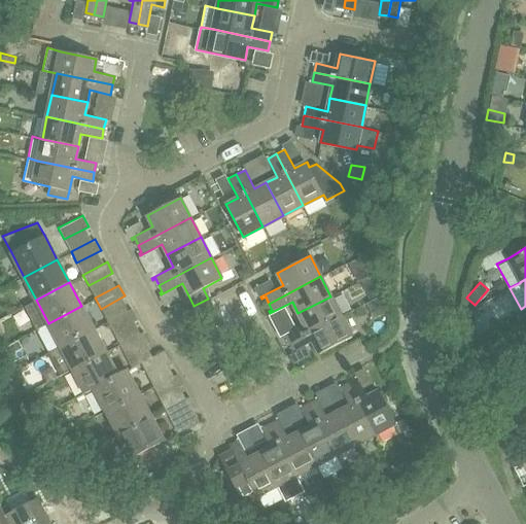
[(285,336),(289,343),(341,316),(330,297),(297,313),(304,324),(281,336),(282,338),(285,336)]
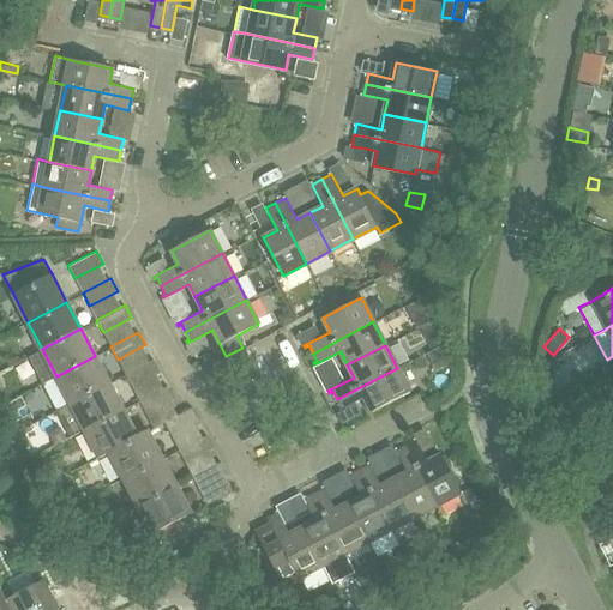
[(56,376),(71,403),(108,384),(95,356),(56,376)]
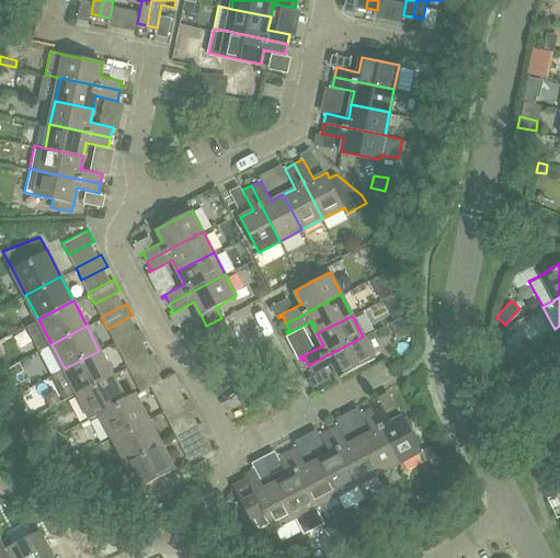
[(120,353),(141,342),(146,340),(139,328),(114,341),(120,353)]
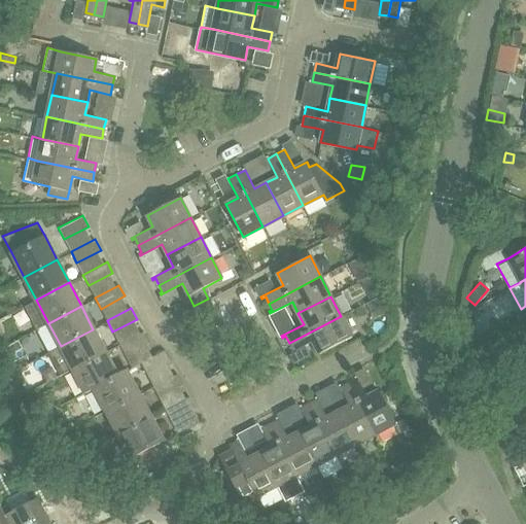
[(352,337),(341,316),(289,343),(292,349),(289,351),(290,353),(313,342),(319,353),(352,337)]
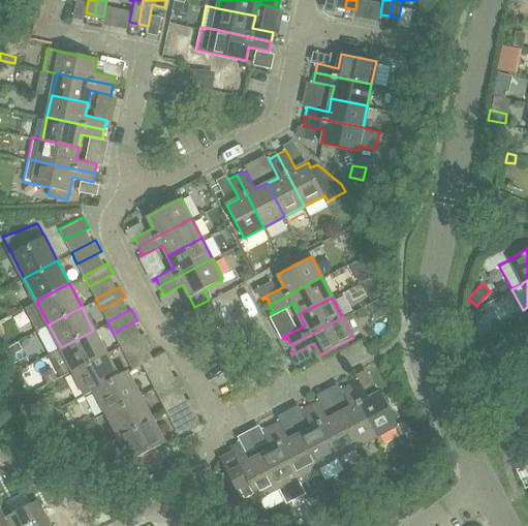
[(476,325),(465,331),(466,342),(477,336),(476,325)]
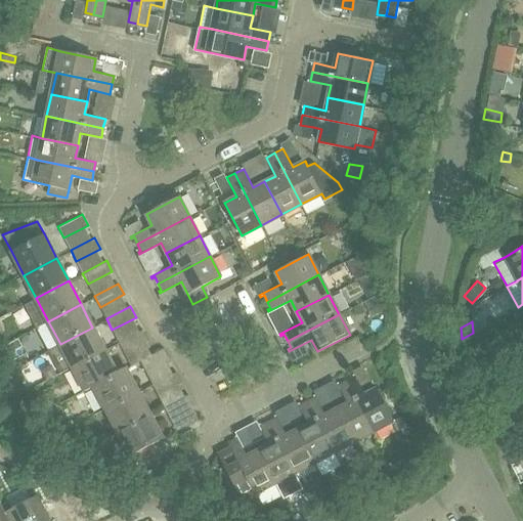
[(60,344),(72,366),(104,349),(92,328),(60,344)]
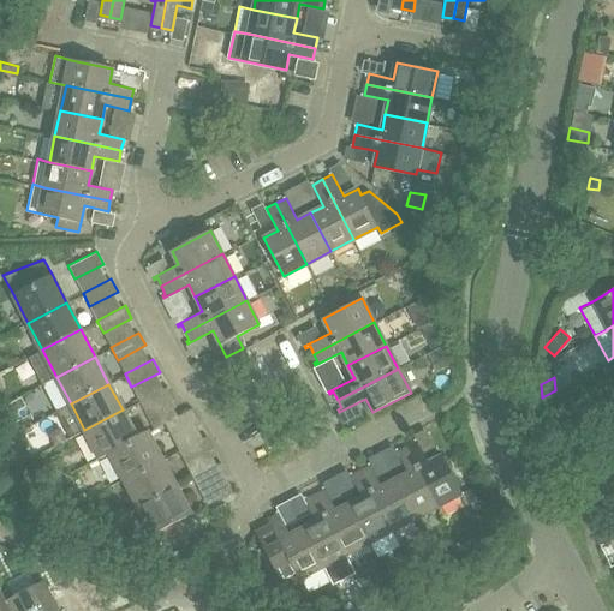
[(167,385),(138,401),(145,413),(173,399),(167,385)]
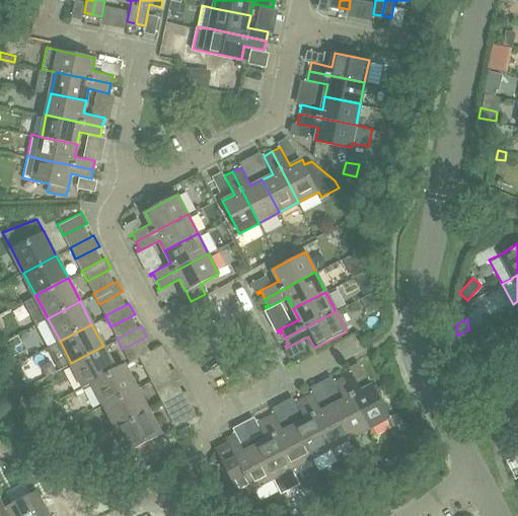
[(161,344),(152,349),(138,356),(144,367),(167,354),(161,344)]
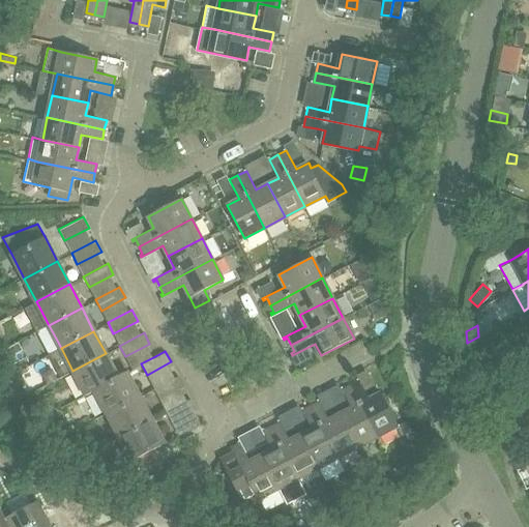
[(85,394),(94,389),(118,377),(117,376),(106,353),(72,371),(85,394)]
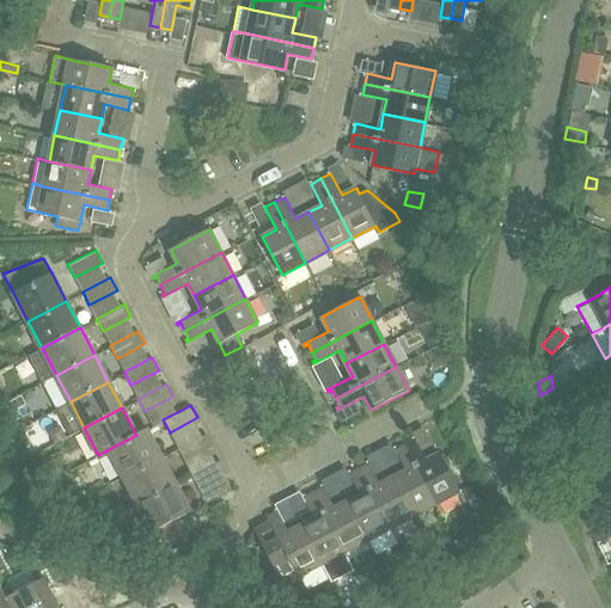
[(147,428),(135,434),(136,435),(109,449),(123,477),(162,456),(147,428)]
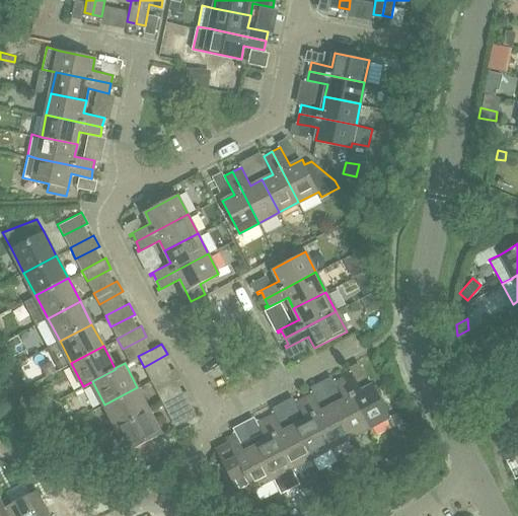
[(156,390),(179,378),(174,367),(150,379),(156,390)]
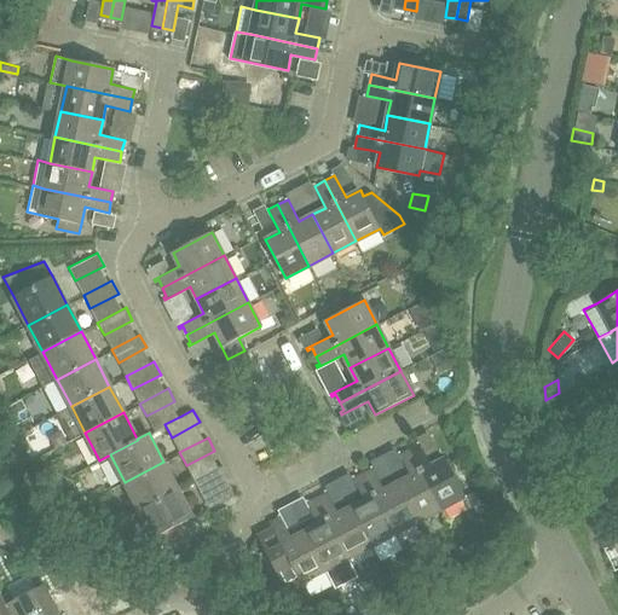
[(415,444),(409,447),(440,508),(465,495),(444,458),(431,465),(416,439),(414,441),(415,444)]
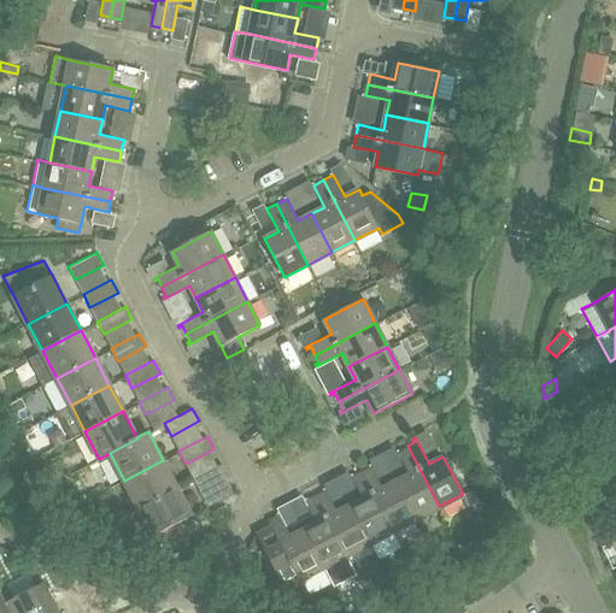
[(416,518),(439,506),(408,446),(400,449),(399,446),(396,448),(409,473),(396,479),(416,518)]
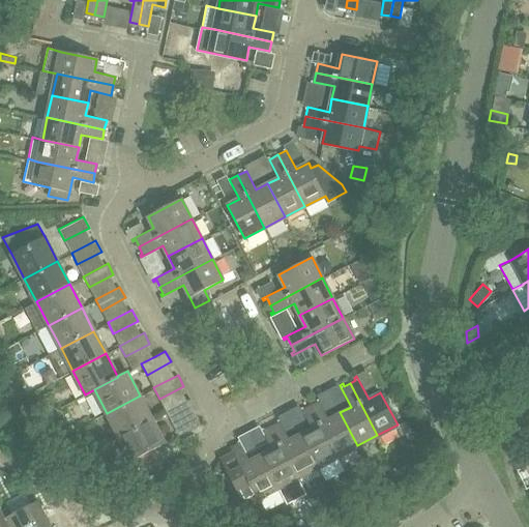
[(107,413),(119,436),(152,418),(140,396),(107,413)]
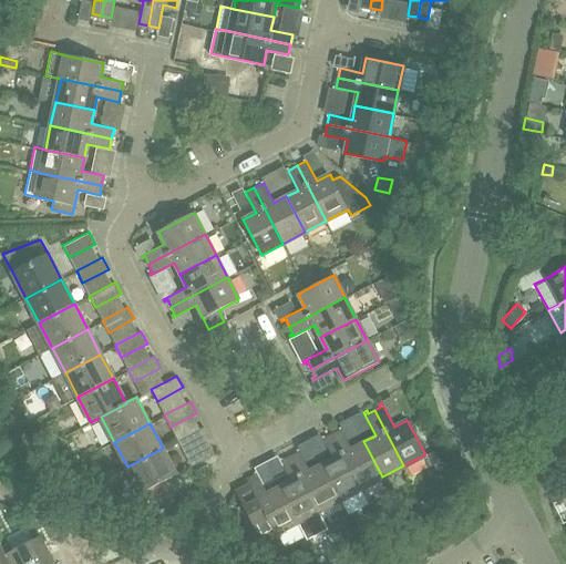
[(339,429),(332,432),(361,488),(382,477),(363,441),(352,448),(340,424),(337,426),(339,429)]
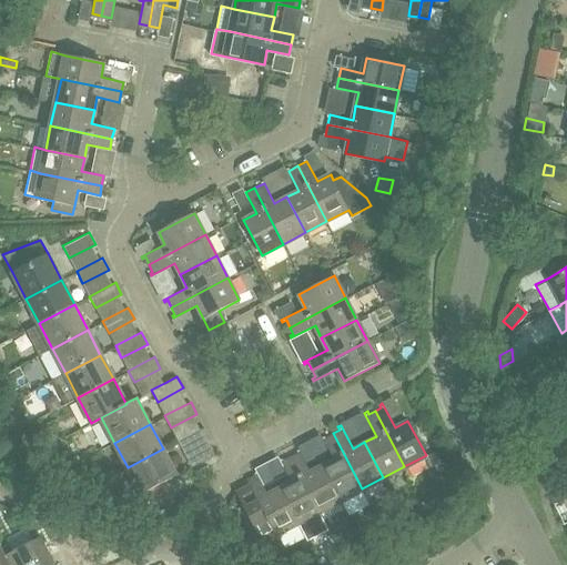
[(210,439),(203,426),(178,440),(184,452),(210,439)]
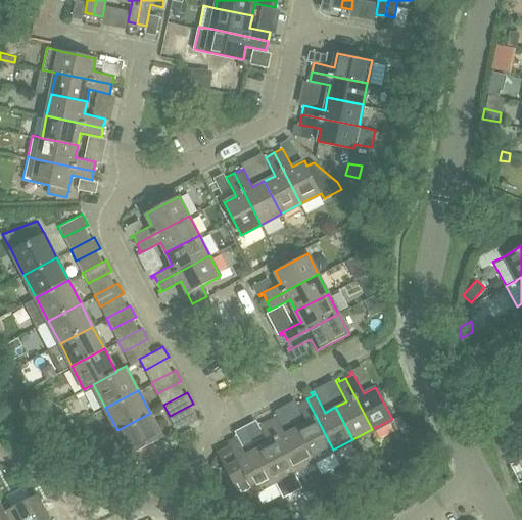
[(296,428),(313,460),(333,450),(306,398),(300,402),(298,399),(296,400),(307,422),(296,428)]
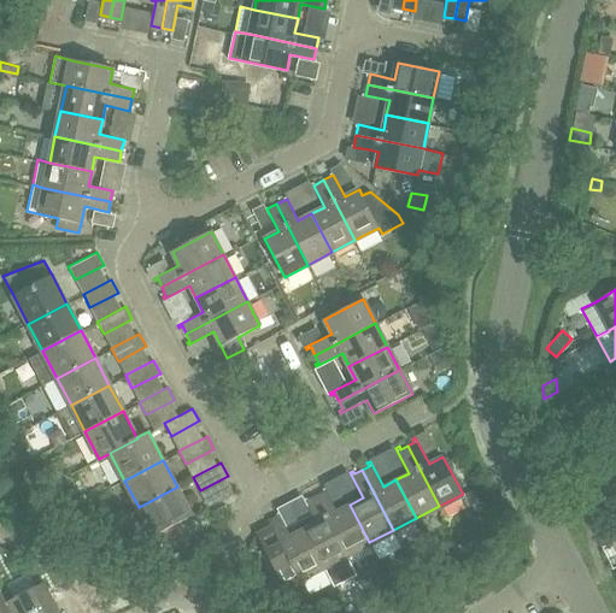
[(323,490),(315,495),(346,555),(369,542),(350,505),(338,511),(324,485),(321,488),(323,490)]
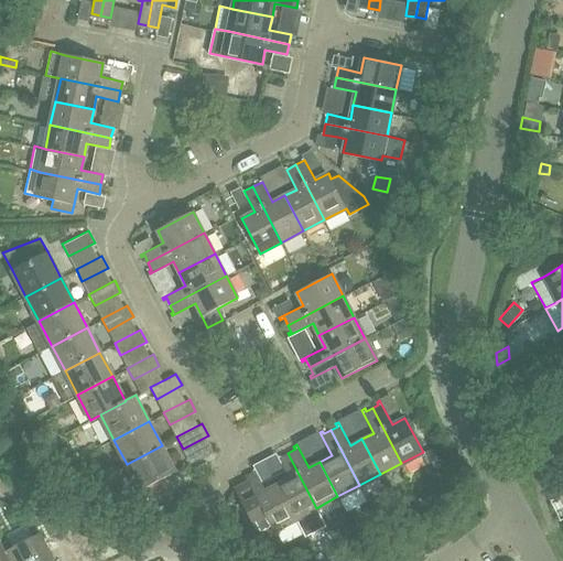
[(162,445),(127,464),(140,489),(175,472),(162,445)]
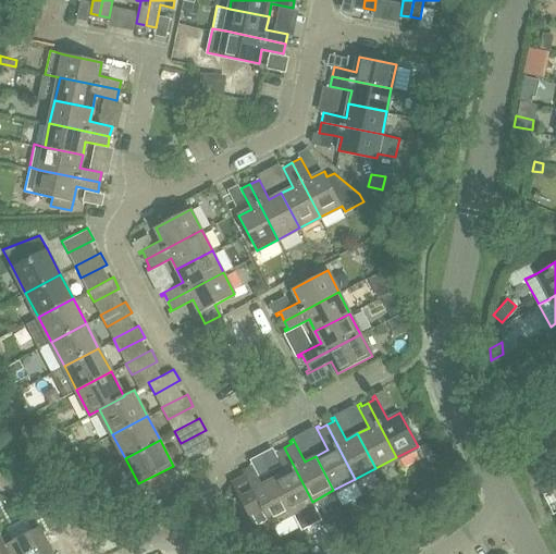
[(286,472),(274,478),(292,512),(312,502),(284,447),(278,451),(276,446),(273,448),(286,472)]
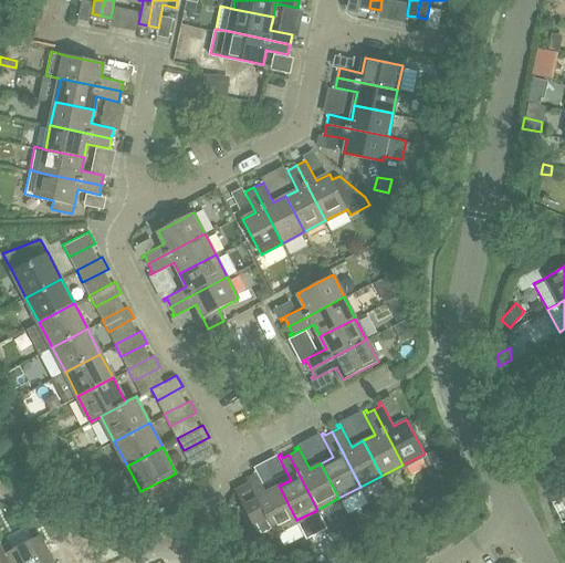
[(261,539),(275,531),(296,520),(279,486),(267,492),(254,468),(252,469),(253,472),(247,477),(249,482),(236,489),(261,539)]
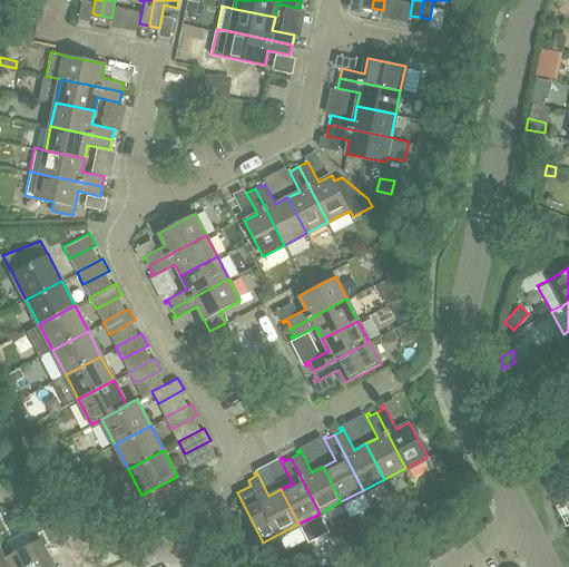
[(0,566),(55,566),(40,538),(6,557),(0,545),(0,566)]
